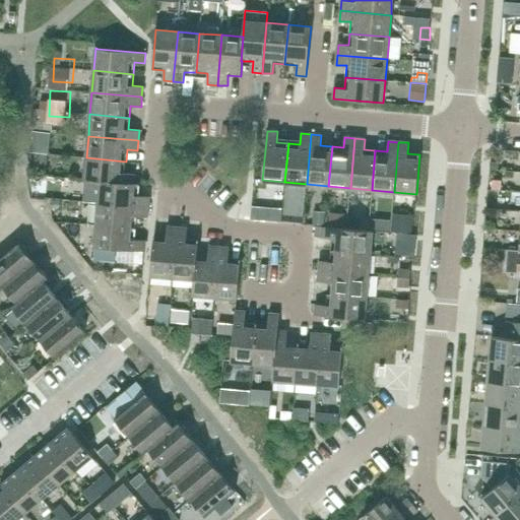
[(125,173),(126,161),(86,157),(84,181),(100,182),(100,181),(134,184),(134,183),(135,174),(125,173)]
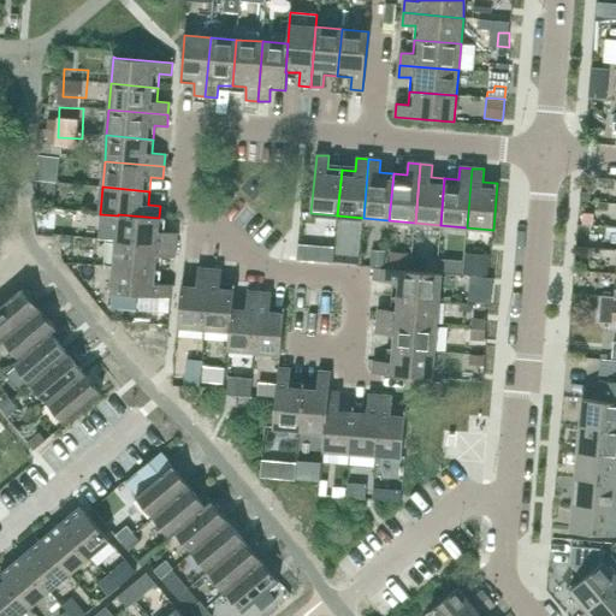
[(159,217),(159,218),(118,214),(118,215),(117,241),(176,246),(177,234),(164,232),(165,218),(159,217)]
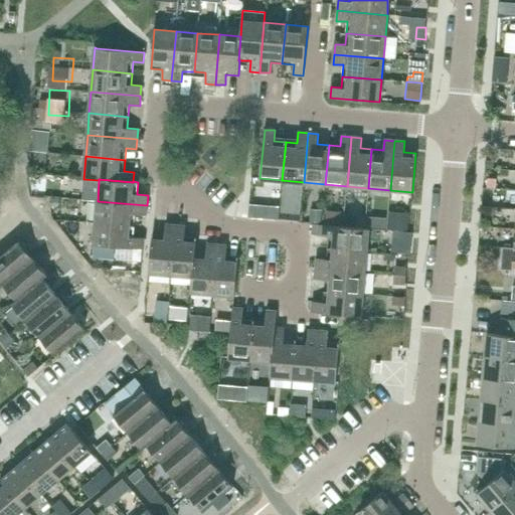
[(277,202),(264,200),(262,216),(276,218),(277,202)]
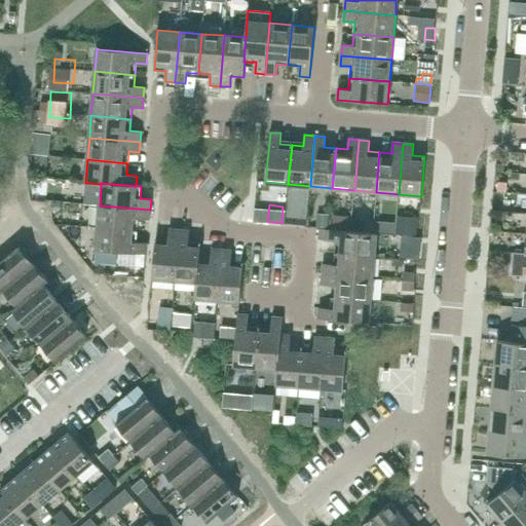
[(149,220),(150,210),(100,205),(98,227),(138,230),(139,219),(149,220)]
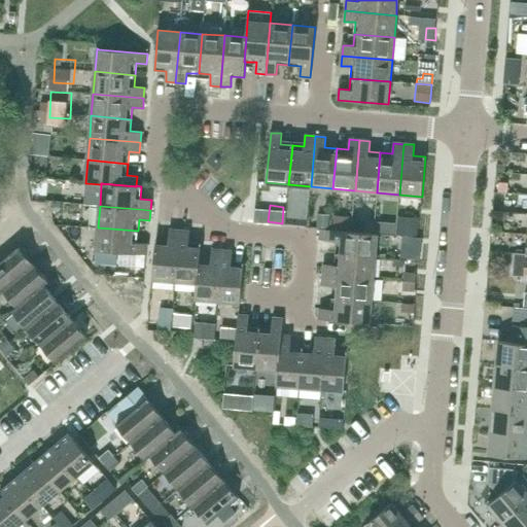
[(350,216),(334,215),(332,227),(349,230),(350,216)]
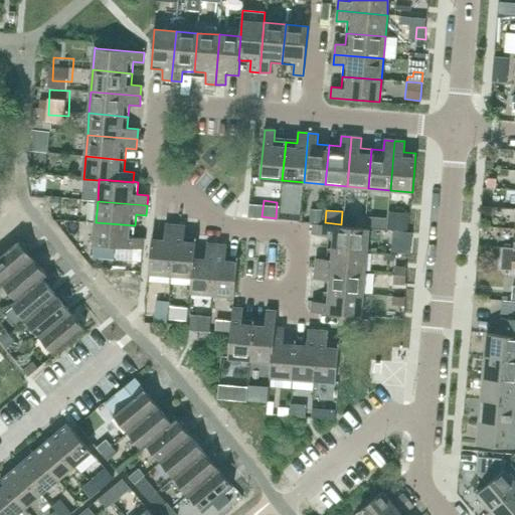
[(299,221),(300,213),(289,213),(289,220),(299,221)]
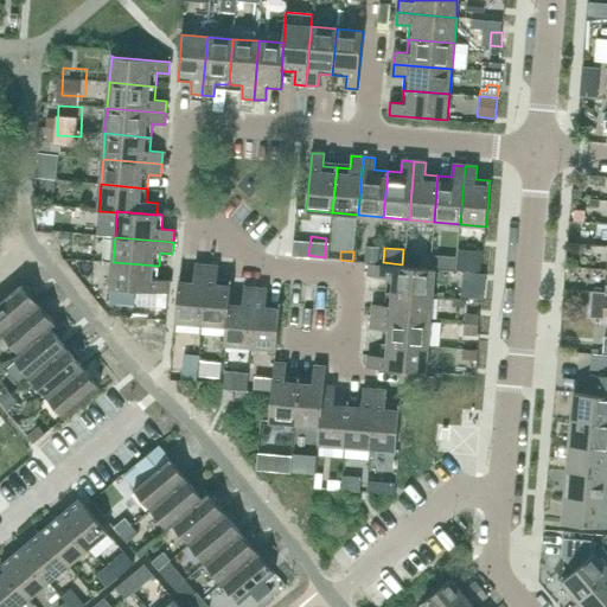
[(475,273),(478,260),(457,259),(457,272),(475,273)]
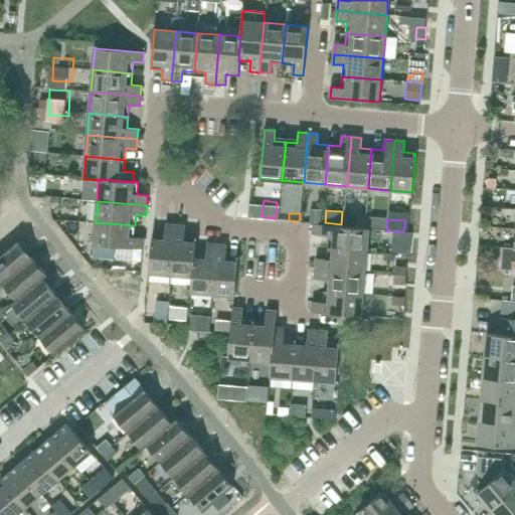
[(94,244),(93,255),(122,259),(123,247),(127,247),(128,247),(138,248),(143,248),(144,238),(134,237),(135,225),(96,222),(95,230),(94,244)]
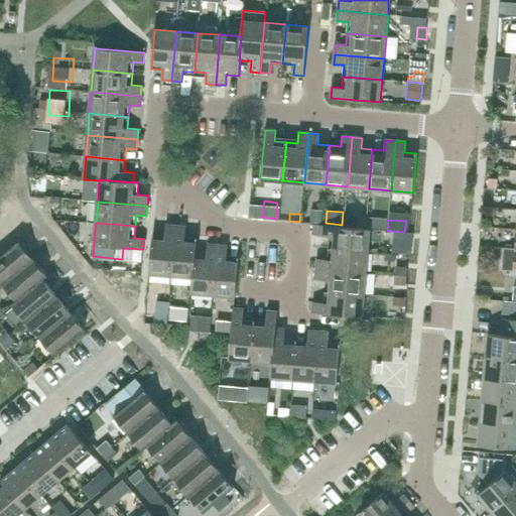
[(171,275),(175,226),(165,225),(164,235),(152,234),(150,262),(149,273),(171,275)]
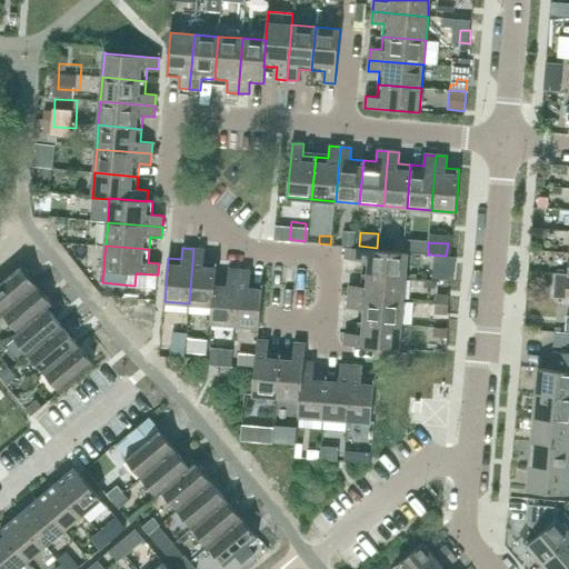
[(407,252),(356,248),(352,248),(351,260),(362,260),(362,273),(406,277),(407,252)]
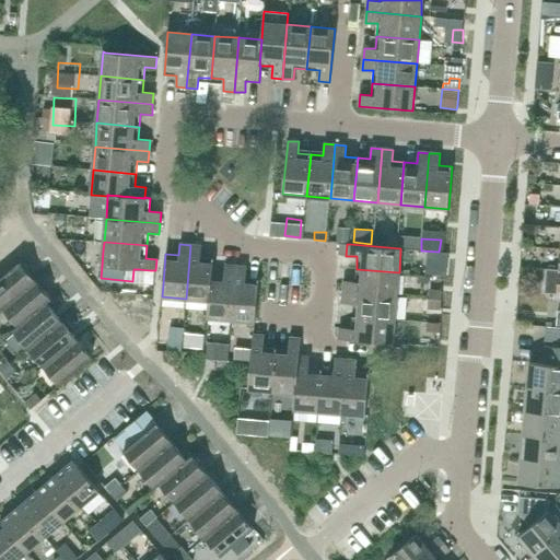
[(200,257),(201,246),(190,245),(186,299),(209,301),(211,275),(212,276),(213,258),(200,257)]
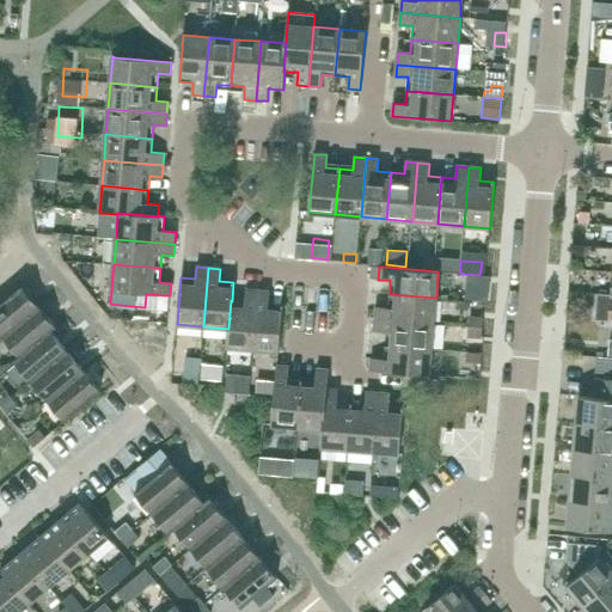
[(0,332),(4,337),(40,307),(22,287),(0,305),(0,332)]
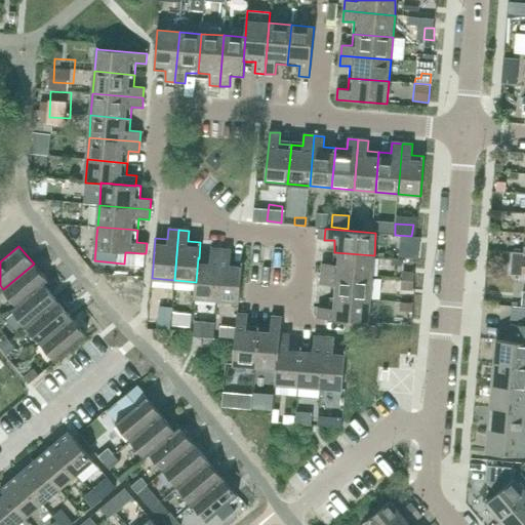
[(415,255),(416,247),(406,247),(405,254),(415,255)]
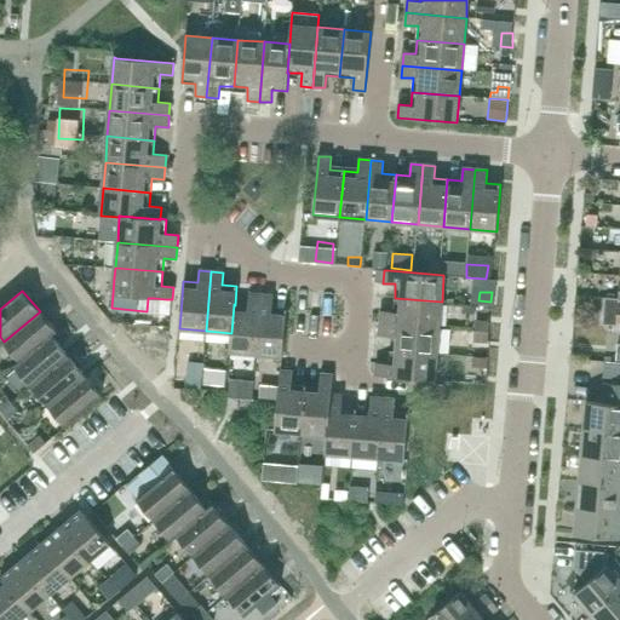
[(256,354),(262,294),(250,293),(248,305),(235,305),(234,304),(231,333),(229,351),(256,354)]
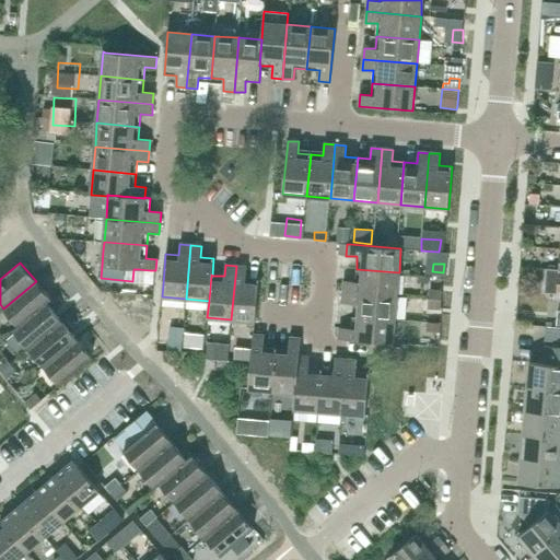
[(246,278),(247,267),(236,266),(231,319),(255,322),(259,279),(246,278)]
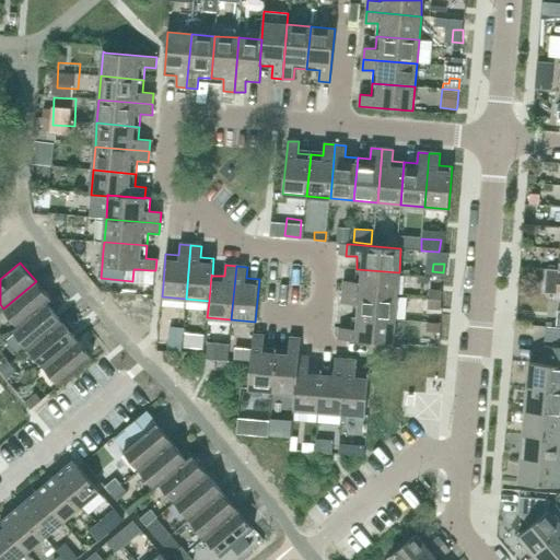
[(397,296),(399,272),(357,269),(356,282),(343,281),(342,292),(397,296)]
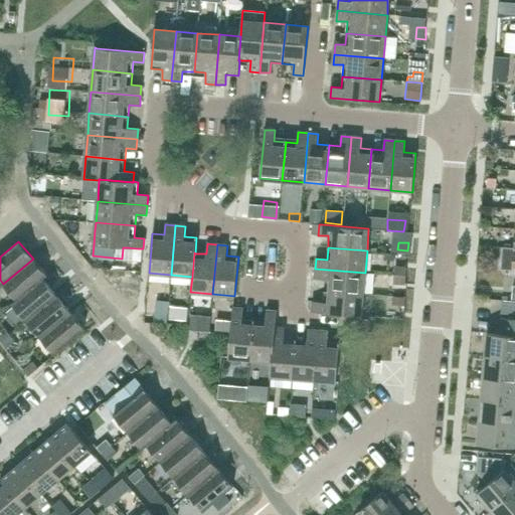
[(42,279),(47,276),(33,259),(3,284),(16,300),(17,301),(42,279)]
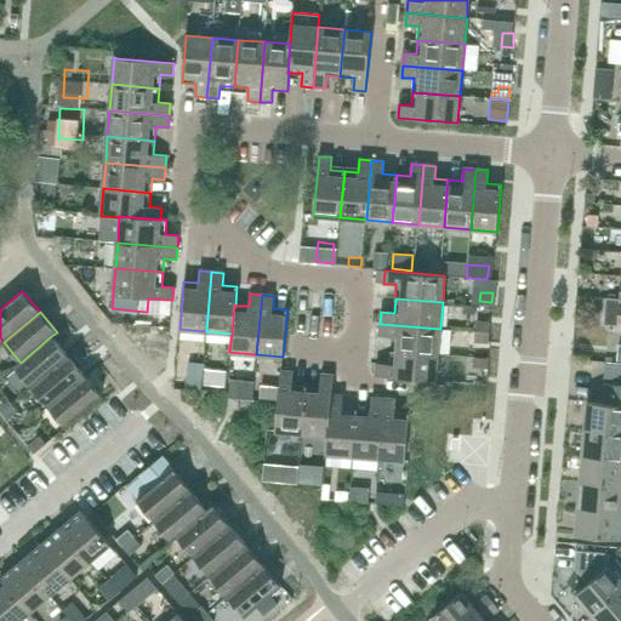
[(489,332),(490,323),(479,323),(479,332),(489,332)]
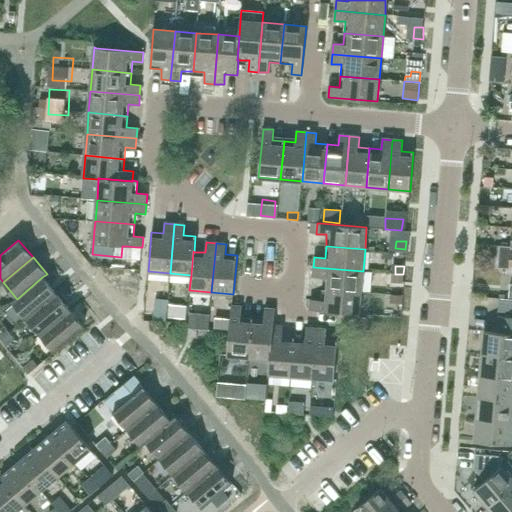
[(361,292),(363,271),(313,267),(313,277),(323,277),(322,289),(361,292)]
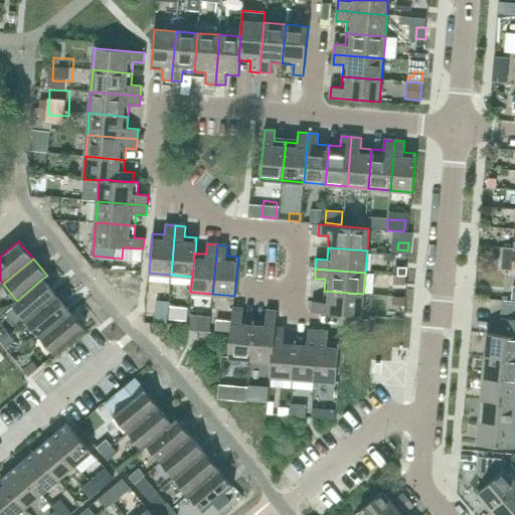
[(404,284),(405,276),(397,276),(396,284),(404,284)]
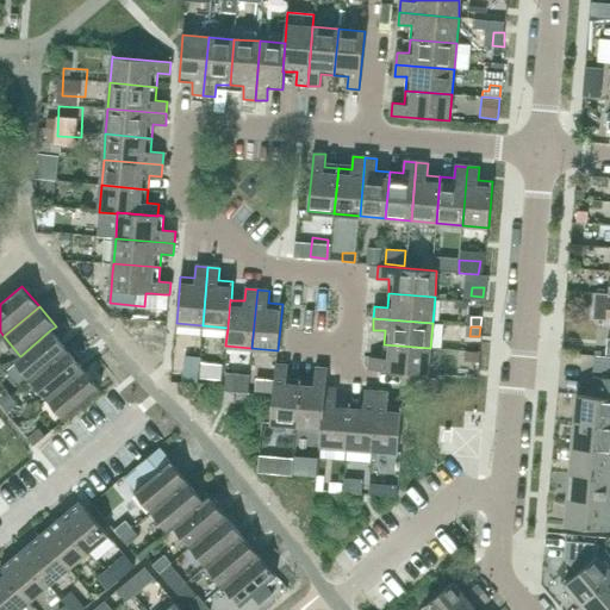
[(67,349),(50,330),(20,356),(19,355),(14,360),(31,380),(67,349)]
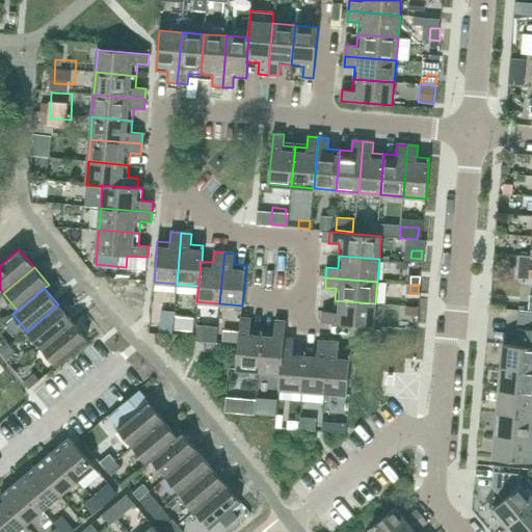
[(373,326),(375,303),(335,300),(334,313),(323,312),(322,322),(373,326)]
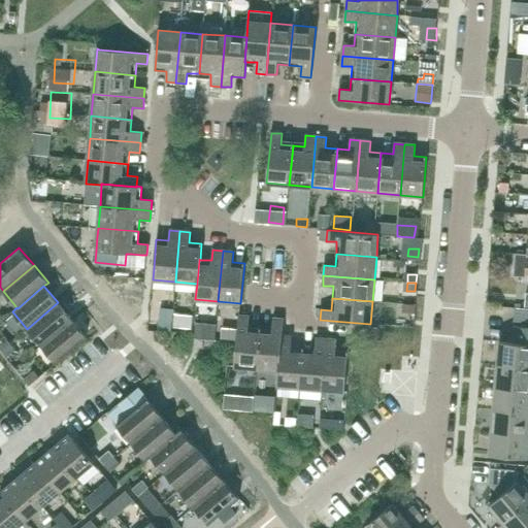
[(41,347),(72,320),(58,302),(27,329),(41,347)]
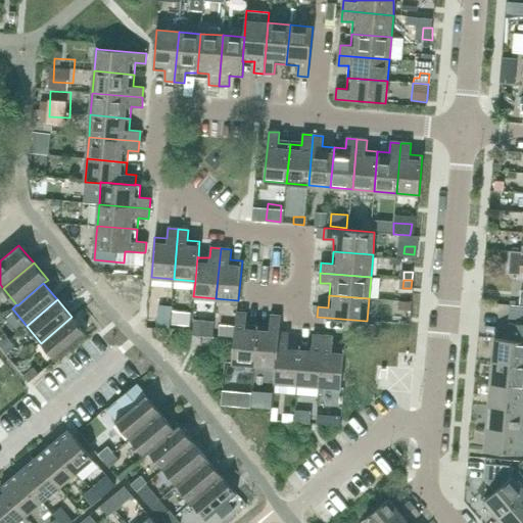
[(171,305),(158,304),(156,326),(170,327),(171,305)]
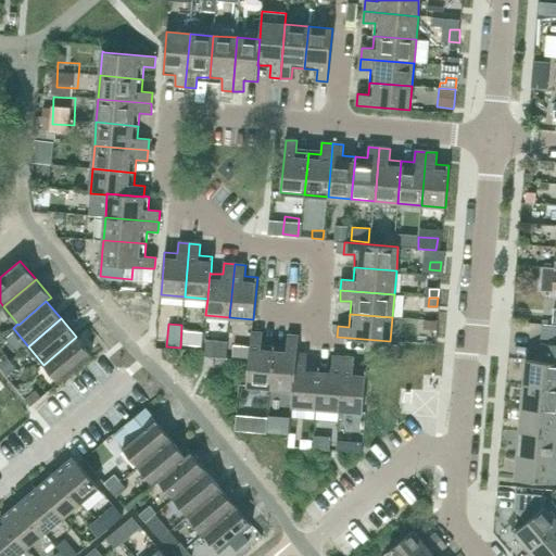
[(555,339),(555,326),(542,325),(541,338),(555,339)]
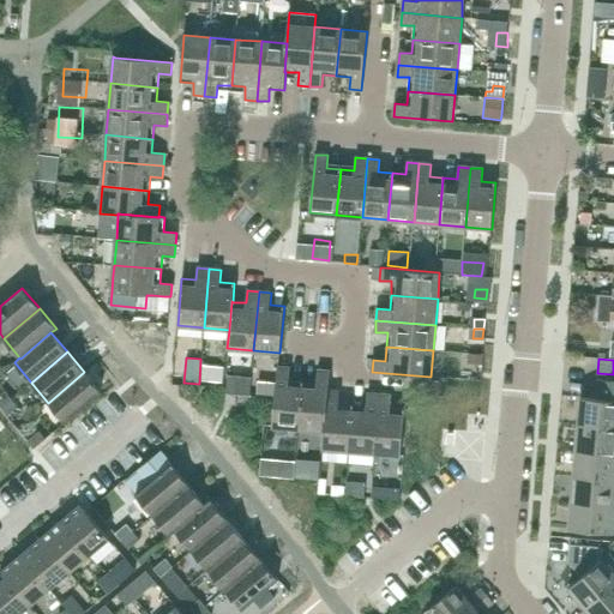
[(224,380),(226,361),(210,360),(209,379),(224,380)]
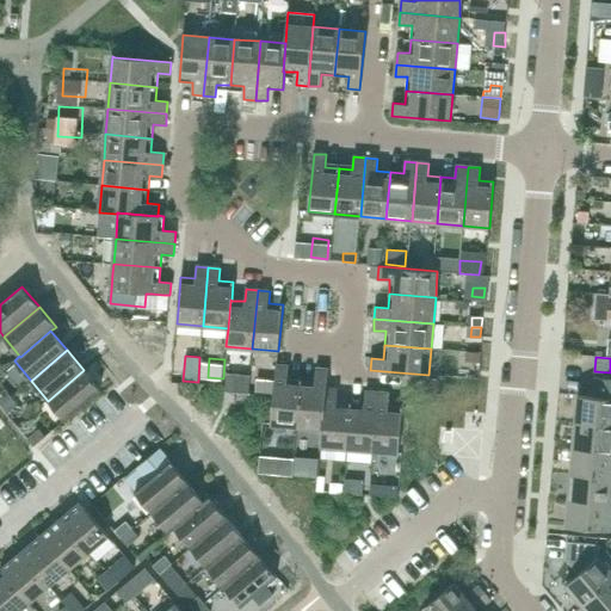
[(288,378),(289,366),(276,365),(271,424),(297,426),(301,380),(288,378)]
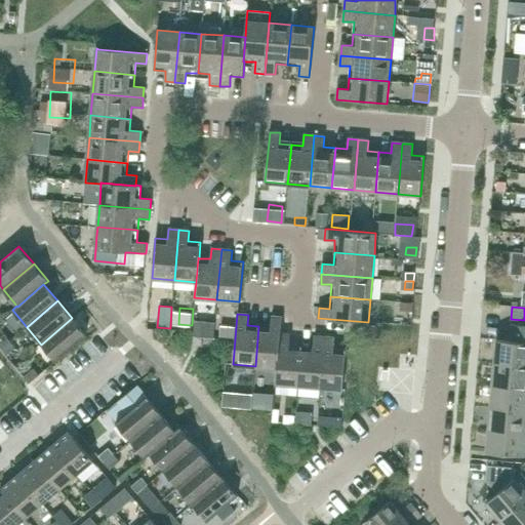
[(281,333),(282,318),(272,317),(271,327),(258,326),(255,366),(277,368),(280,333),(281,333)]
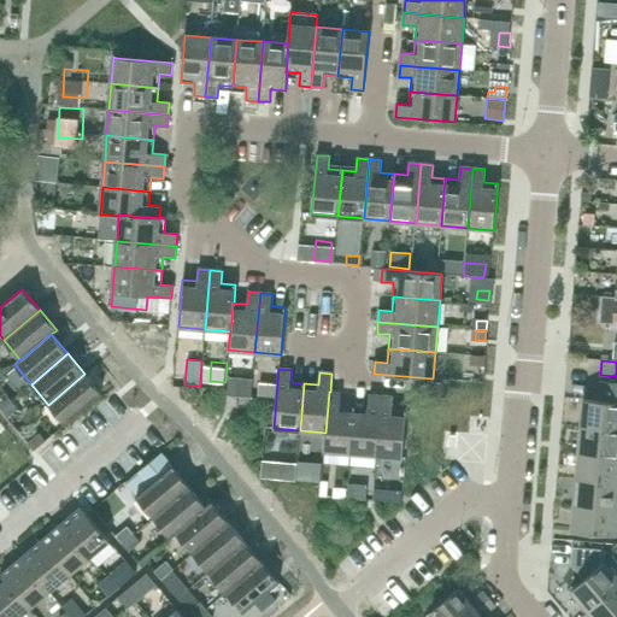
[(65,424),(101,394),(84,374),(48,405),(65,424)]
